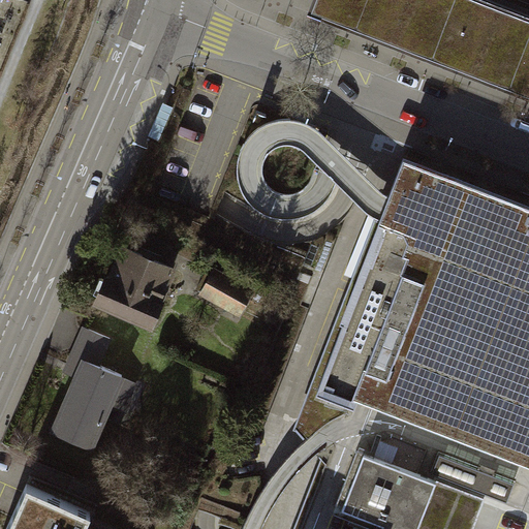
[(528,101),(528,21),(476,0),(313,0),(308,14),(528,101)]
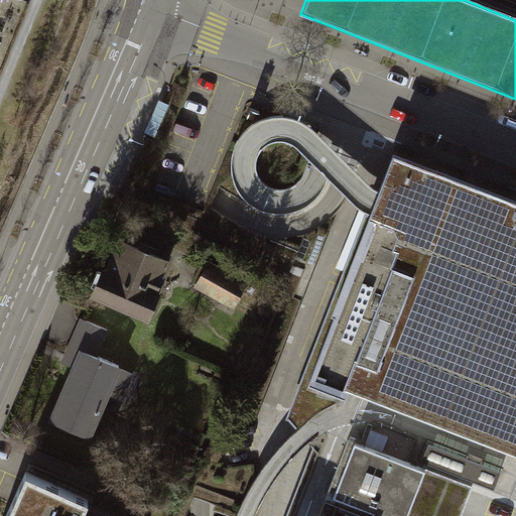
[(245,131),(235,148),(258,157),(261,150),(268,144),(278,141),(288,141),(296,121),(282,117),(267,118),(256,122),(245,131)]
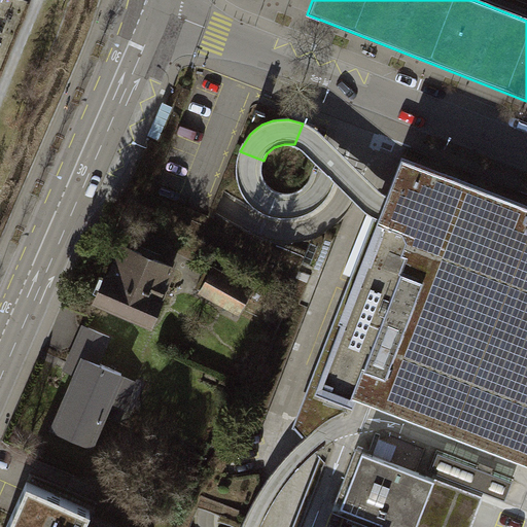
[(526,526),(526,207),(403,160),(300,425),(334,438),(347,444),(314,526),(526,526)]
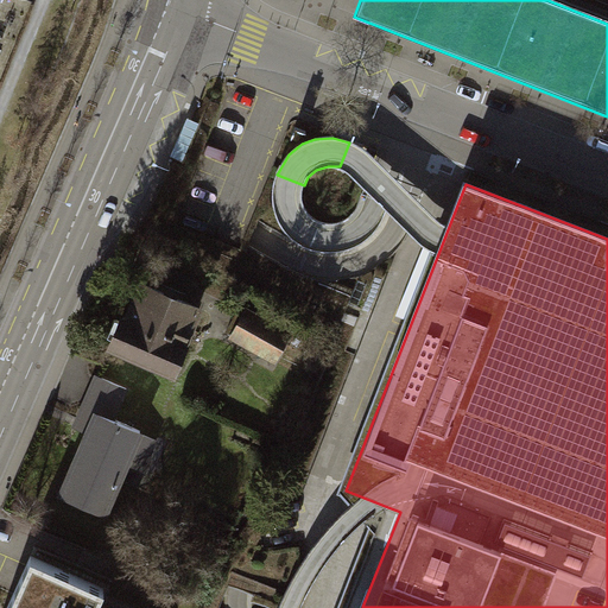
[(125,317),(113,344),(172,369),(200,308),(143,284),(127,318),(125,317)]
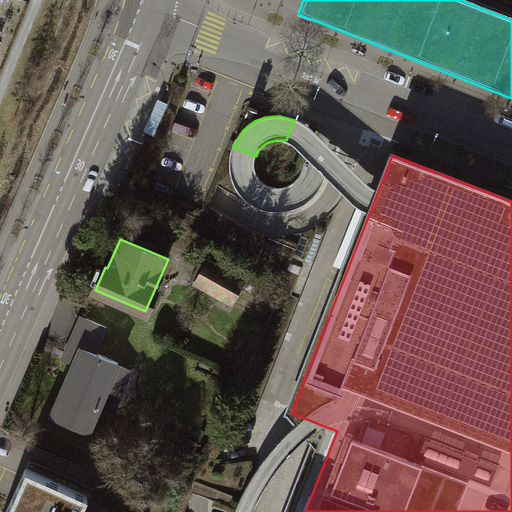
[(241,280),(202,259),(191,278),(230,300),(241,280)]
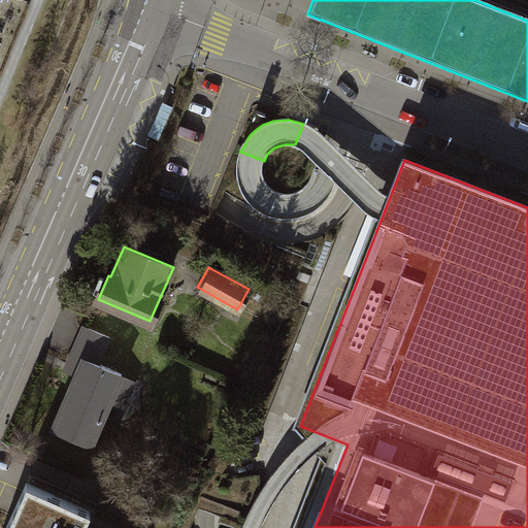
[(64,369),(76,374),(84,358),(99,364),(110,337),(84,326),(64,369)]
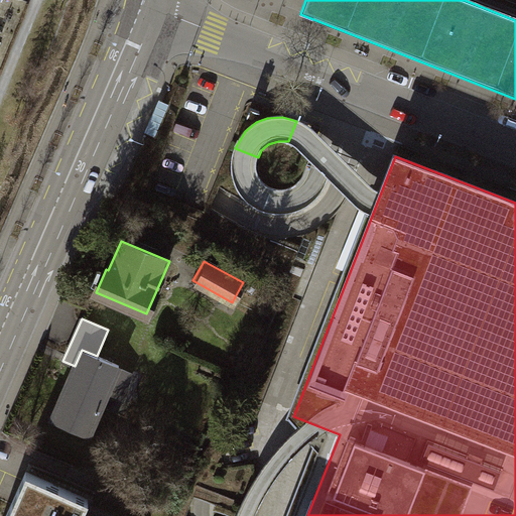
[(119,366),(97,356),(82,350),(75,366),(51,418),(89,434),(119,366)]
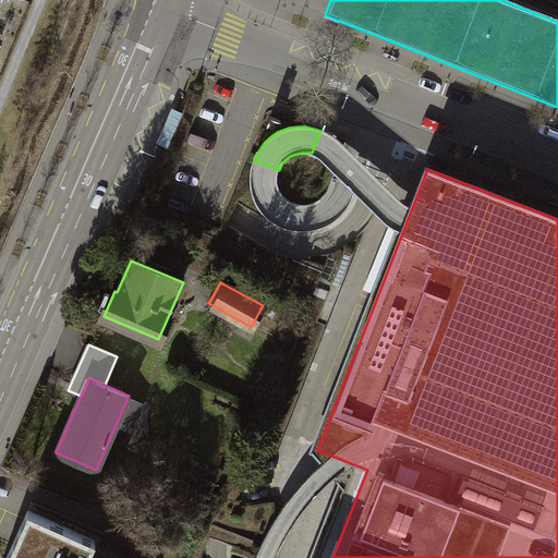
[(332,557),(367,470),(353,464),(316,557),(332,557)]
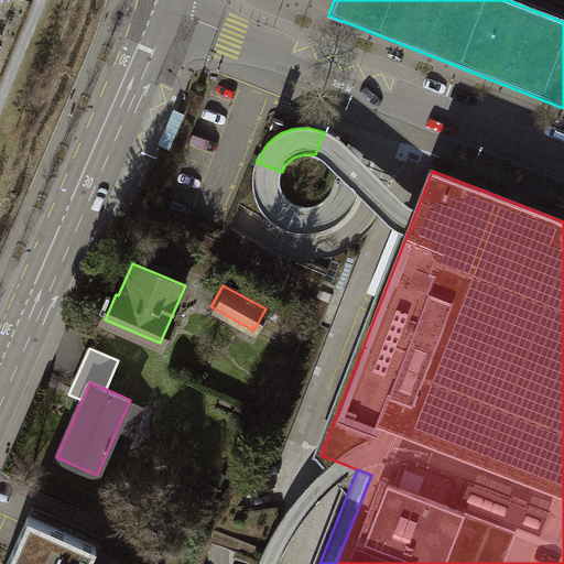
[(165,480),(154,476),(150,487),(161,491),(165,480)]
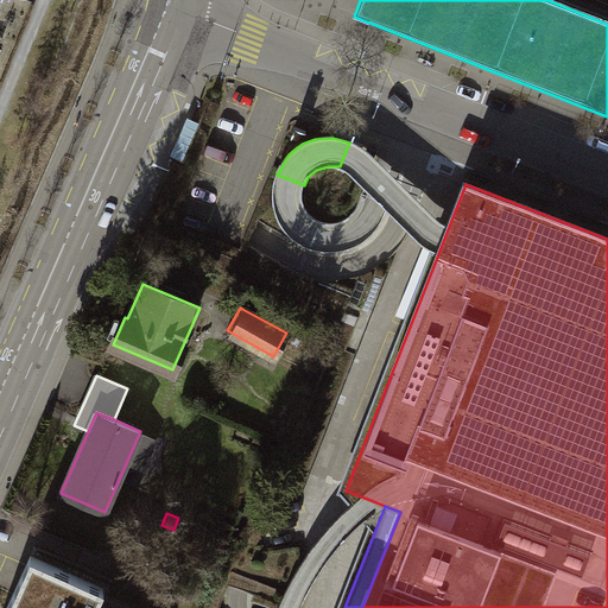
[(95,607),(105,588),(31,556),(6,607),(95,607)]
